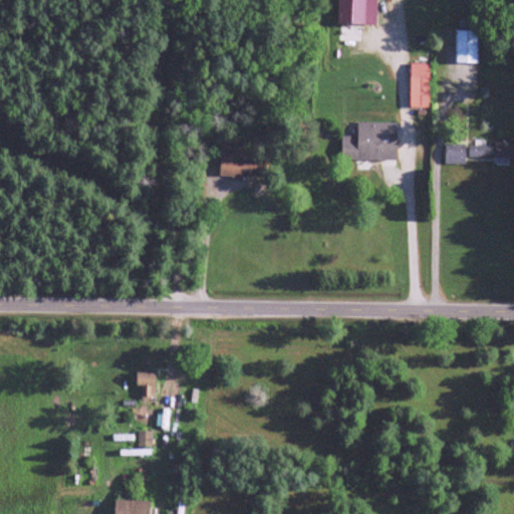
[(339,0),(339,25),(378,26),(378,0),(339,0)]
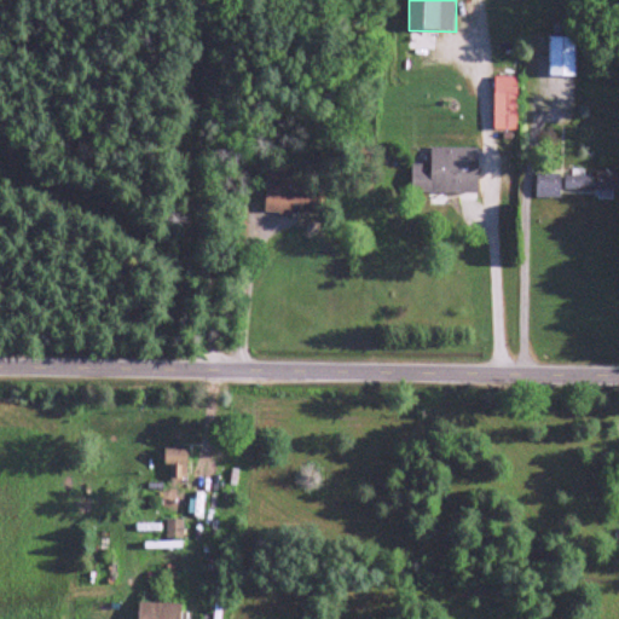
[(577,79),(577,39),(550,39),(550,79),(577,79)]
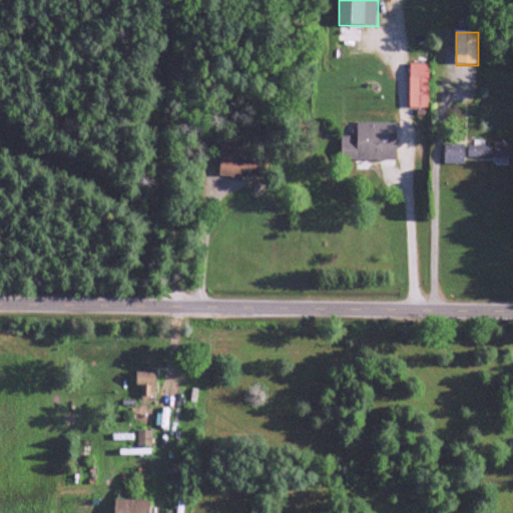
[(429,65),(411,65),(411,108),(429,108),(429,65)]
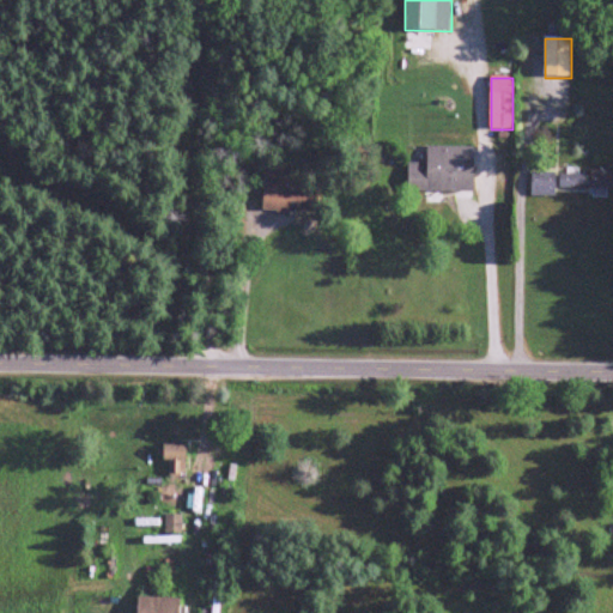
[(474,193),(474,147),(428,147),(428,163),(410,163),(410,193),(474,193)]
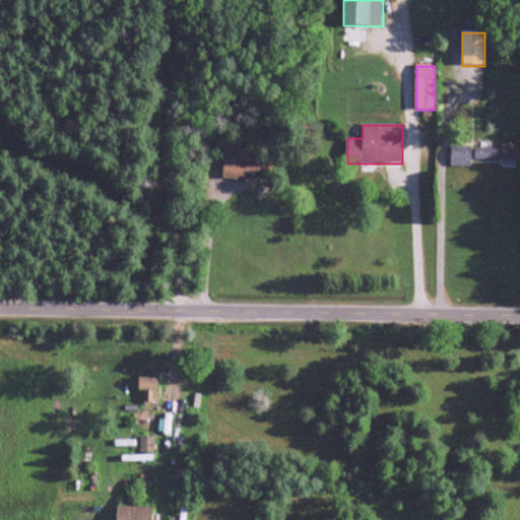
[(224,144),(224,181),(267,181),(267,144),(224,144)]
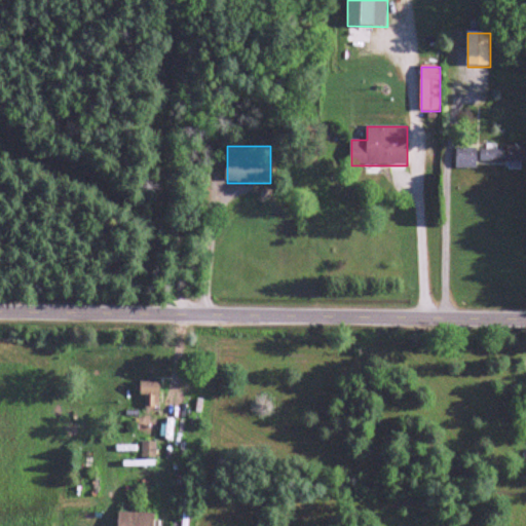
[(456,149),(456,170),(479,170),(479,164),(509,164),(509,170),(521,171),(521,163),(525,163),(525,146),(506,147),(506,149),(456,149)]
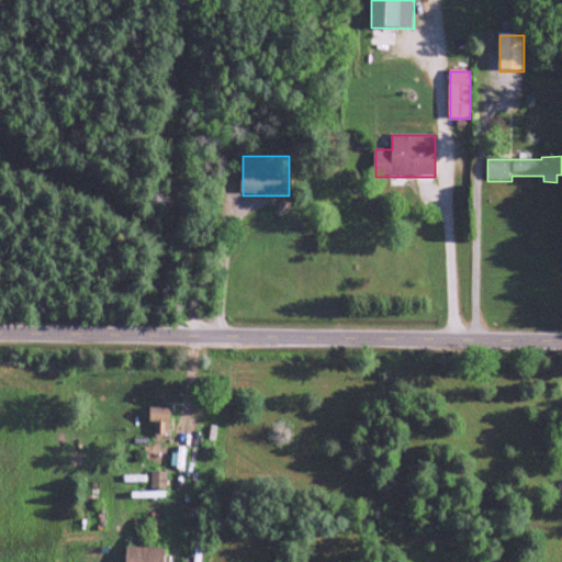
[(150,425),(171,425),(171,408),(150,408),(150,425)]
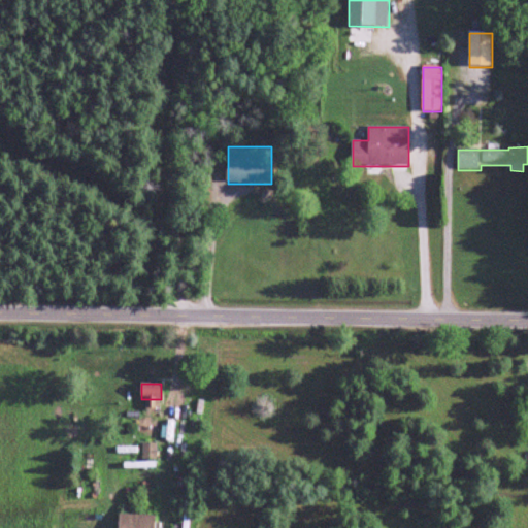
[(155,527),(155,517),(119,517),(119,527),(155,527)]
